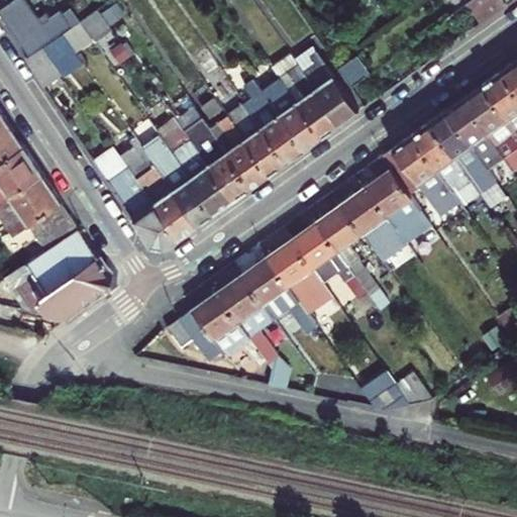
[(40,18),(26,0),(15,0),(0,11),(0,12),(21,41),(42,27),(53,41),(63,34),(74,27),(63,12),(53,19),(47,13),(40,18)]
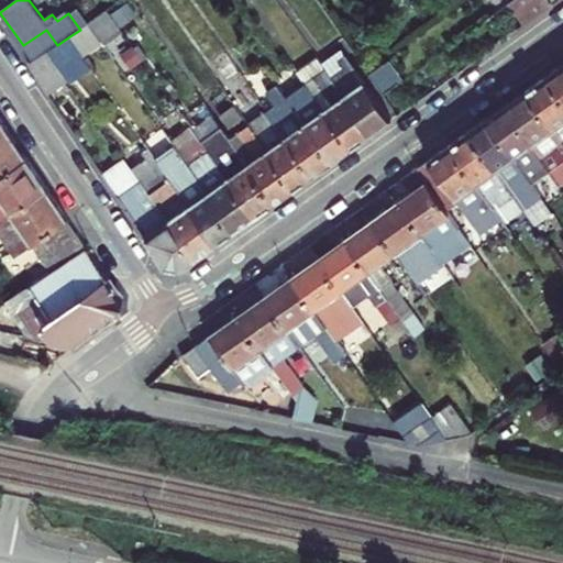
[(512,0),(508,3),(523,25),(560,0),(512,0)]
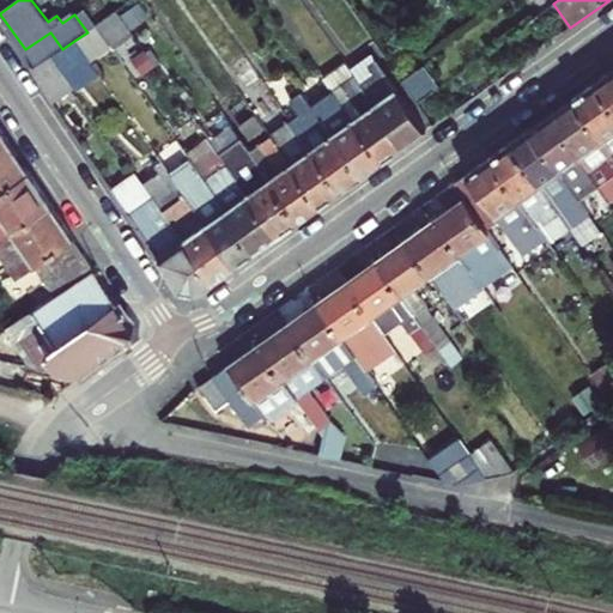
[(117,11),(96,26),(111,48),(113,49),(134,35),(117,11)]
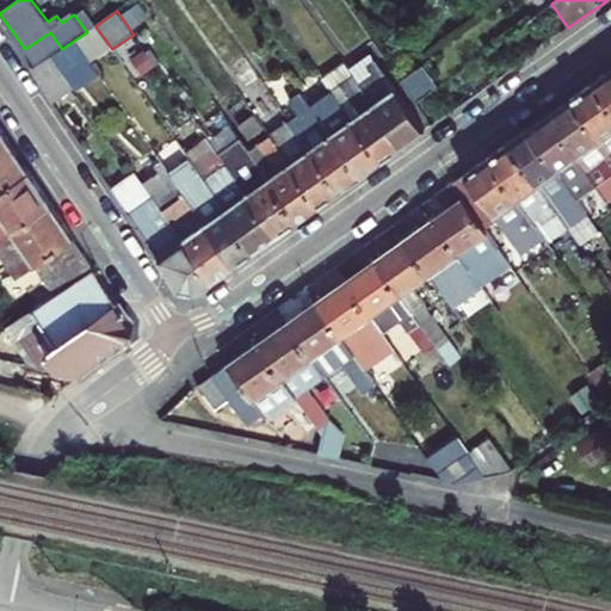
[(74,41),(90,63),(111,48),(96,26),(87,32),(74,41)]
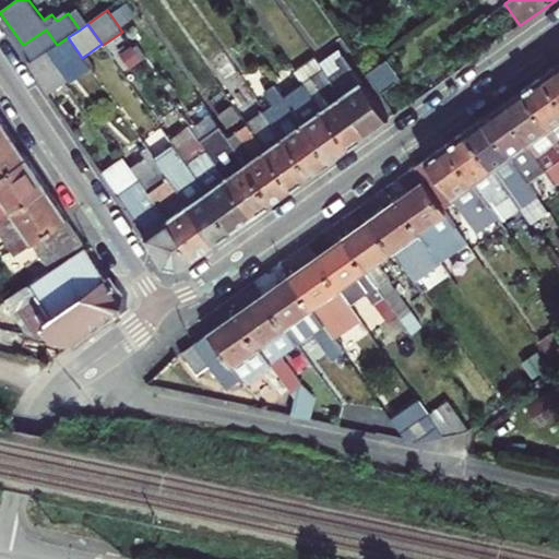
[(23,45),(34,61),(48,51),(57,45),(46,30),(23,45)]
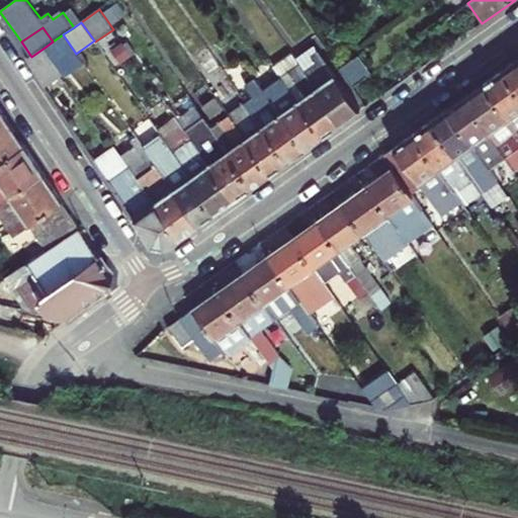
[(45,48),(63,74),(67,70),(71,74),(83,64),(76,54),(63,34),(53,41),(45,48)]
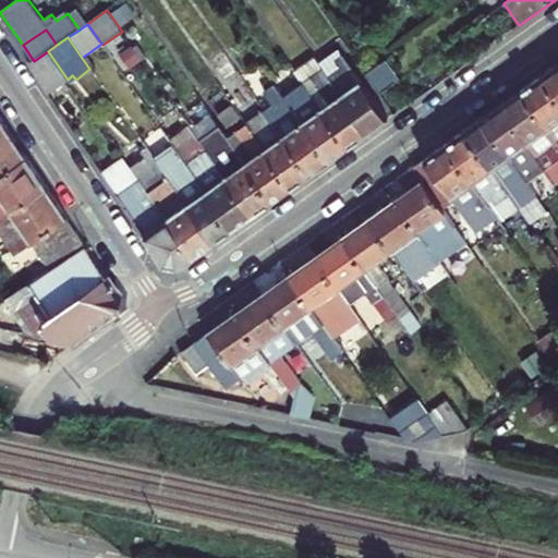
[(68,80),(48,51),(34,61),(31,63),(49,92),(68,80)]
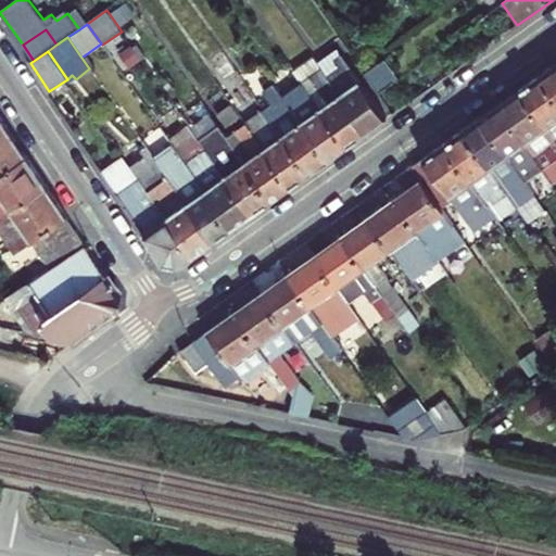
[(342,55),(336,61),(339,65),(325,75),(366,133),(386,118),(342,55)]
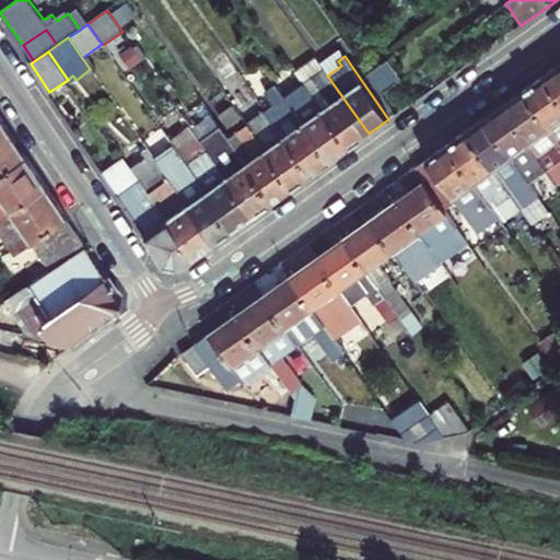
[(305,84),(324,71),(316,60),(298,73),(305,84)]
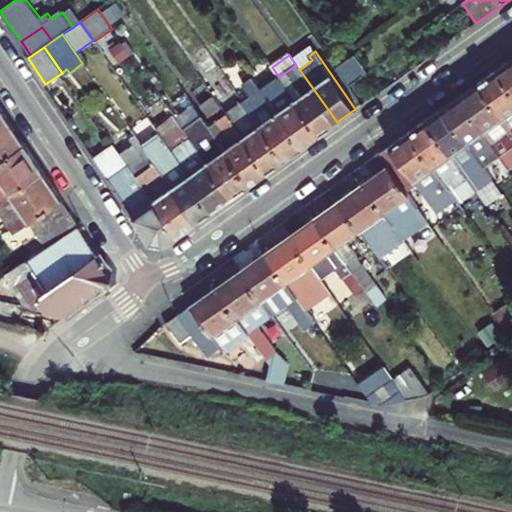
[(309,56),(296,65),(299,69),(312,60),(309,56)]
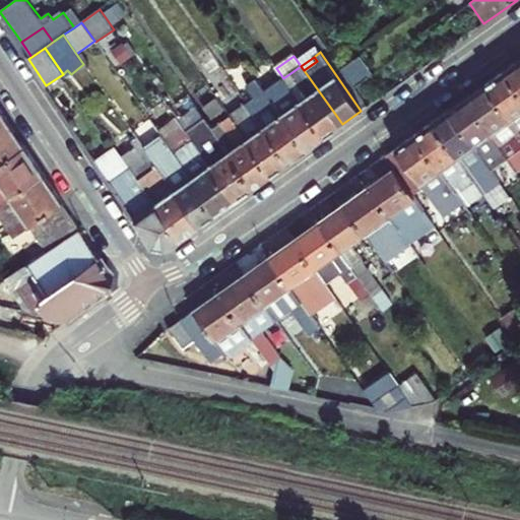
[(354,59),(340,70),(353,88),(369,78),(354,59)]
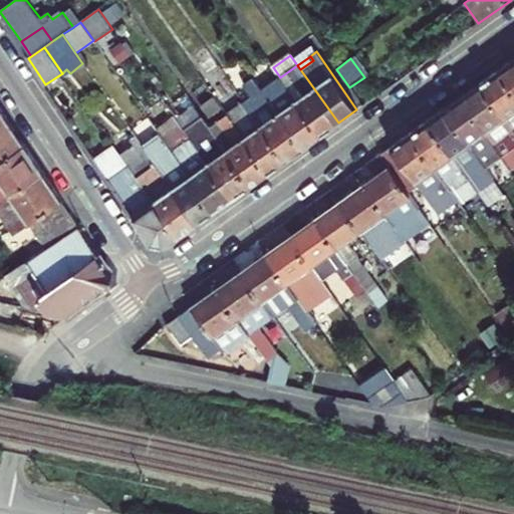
[(513,59),(499,70),(513,91),(513,59)]
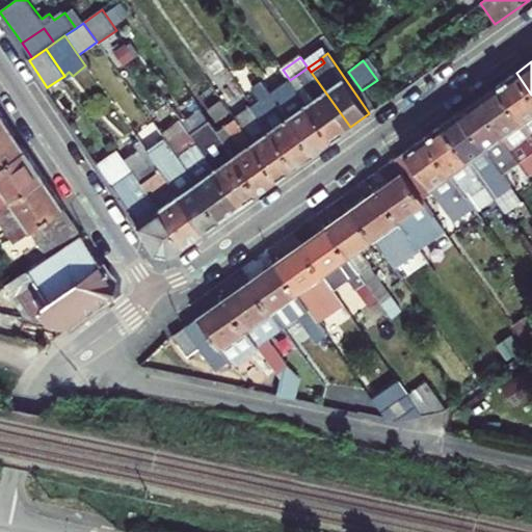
[(331,139),(350,127),(311,72),(308,68),(290,80),(331,139)]
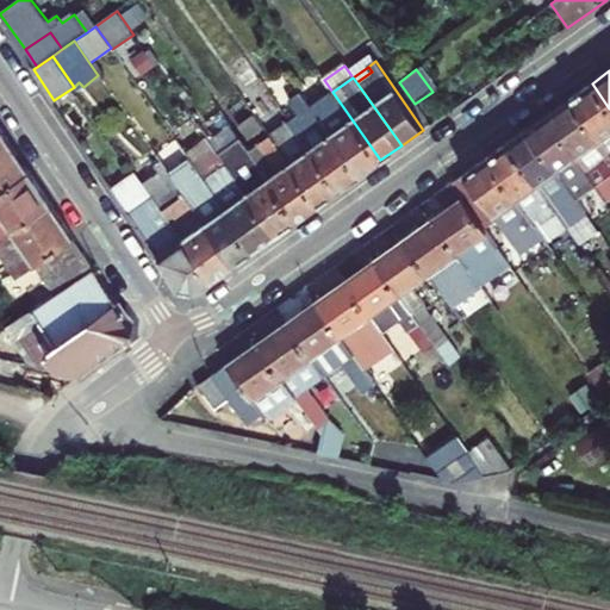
[(570,99),(609,155),(609,109),(592,83),(570,99)]
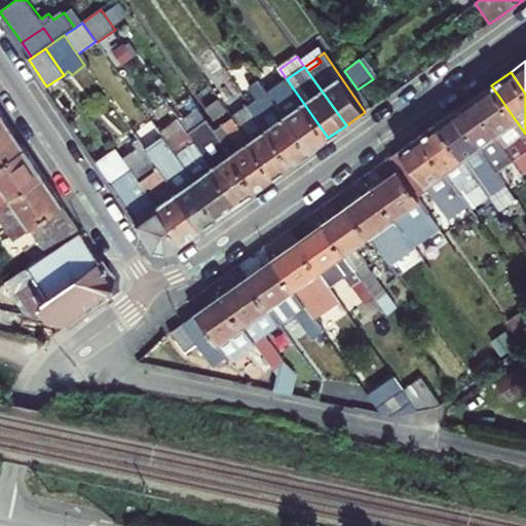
[(328,138),(287,79),(268,92),(309,151),(328,138)]
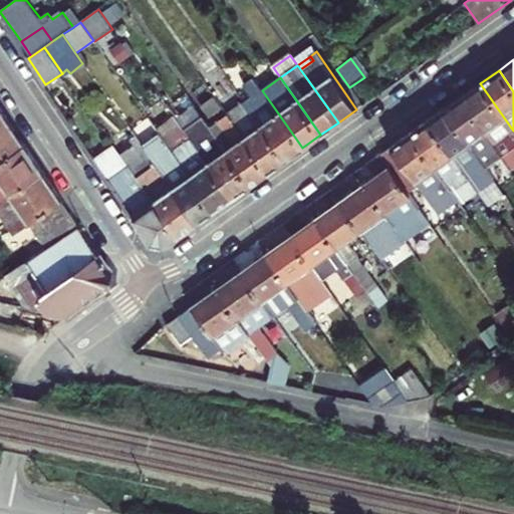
[(285,161),(302,148),(262,90),(254,79),(245,85),(253,97),(244,103),(254,116),(285,161)]
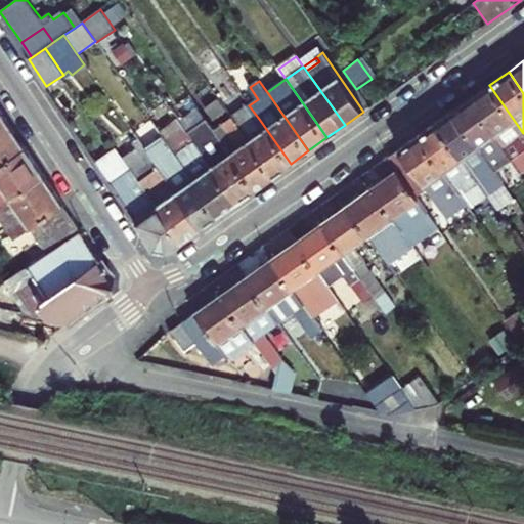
[(523,133),(489,85),(470,99),(512,160),(523,175),(523,133)]
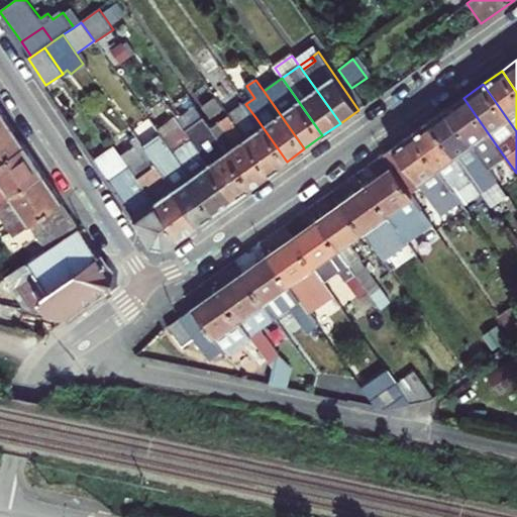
[(223,108),(216,98),(204,106),(211,116),(223,108)]
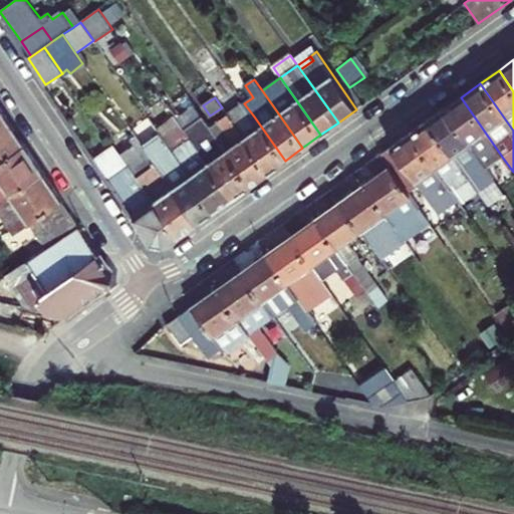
[(502,157),(461,97),(444,109),(486,168),(502,157)]
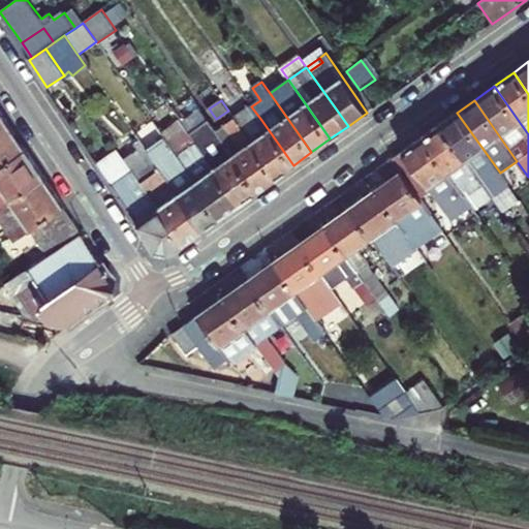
[(234,118),(276,177),(293,165),(261,120),(251,106),(234,118)]
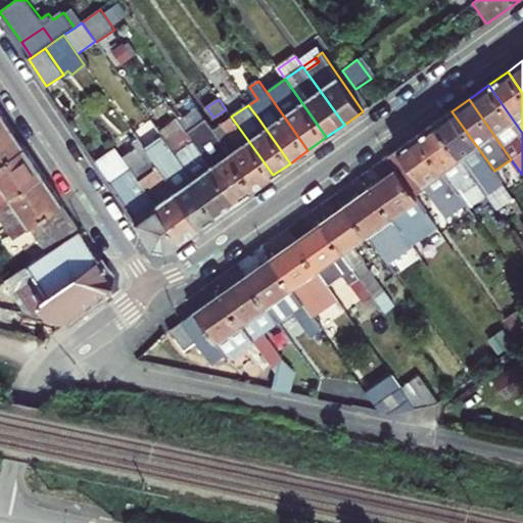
[(452,111),(435,124),(477,183),(487,197),(500,188),(489,175),(494,171),(452,111)]
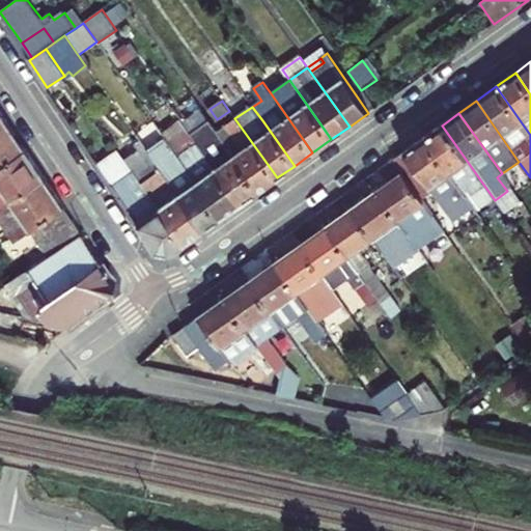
[(257,192),(277,177),(234,118),(216,132),(226,146),(233,157),(257,192)]
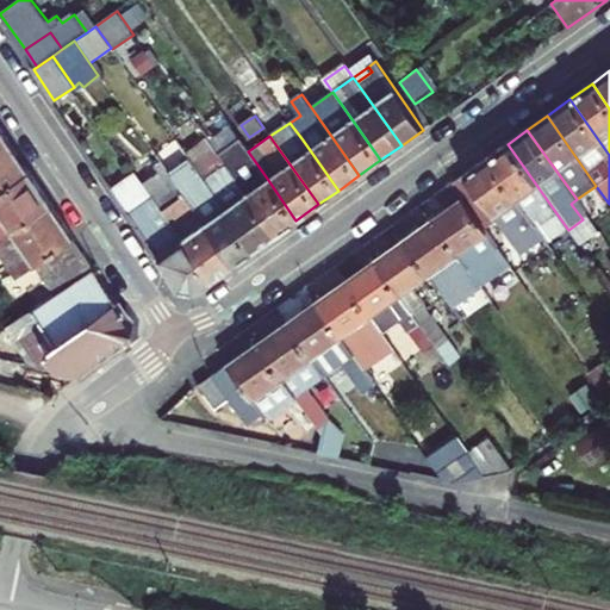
[(254,249),(275,234),(247,194),(228,166),(218,154),(207,139),(186,154),(192,162),(254,249)]
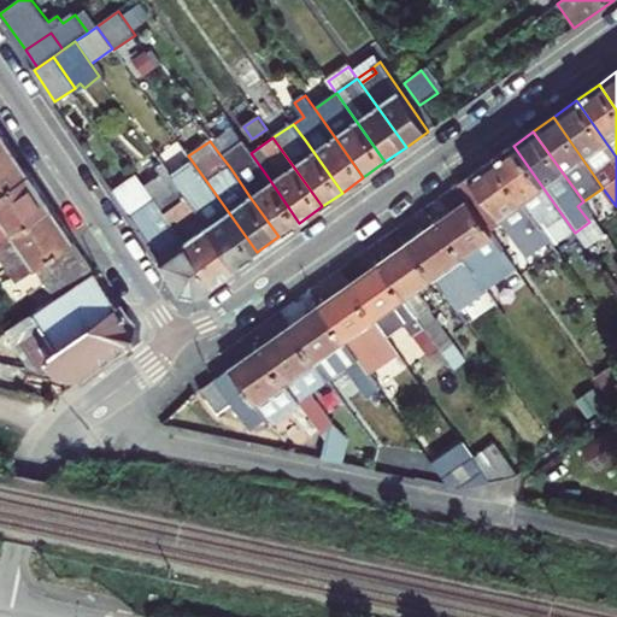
[(221,156),(230,168),(240,162),(252,177),(263,170),(251,153),(242,142),(221,156)]
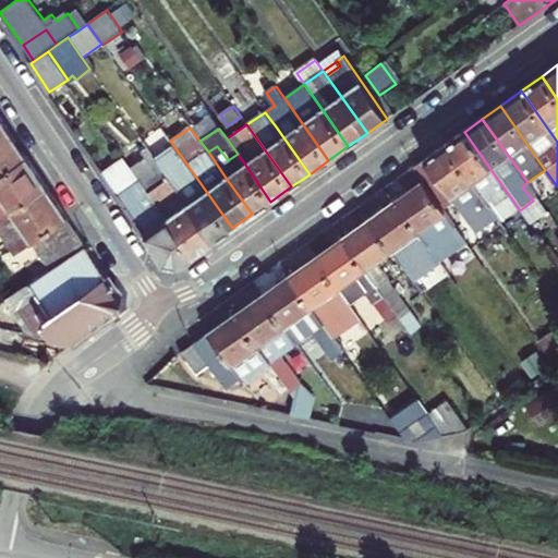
[(0,178),(26,159),(7,130),(0,133),(0,178)]
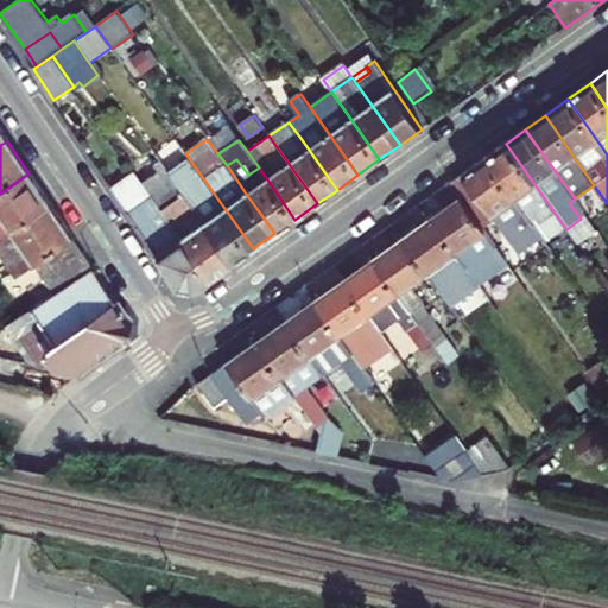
[(506,144),(485,158),(534,226),(555,213),(506,144)]
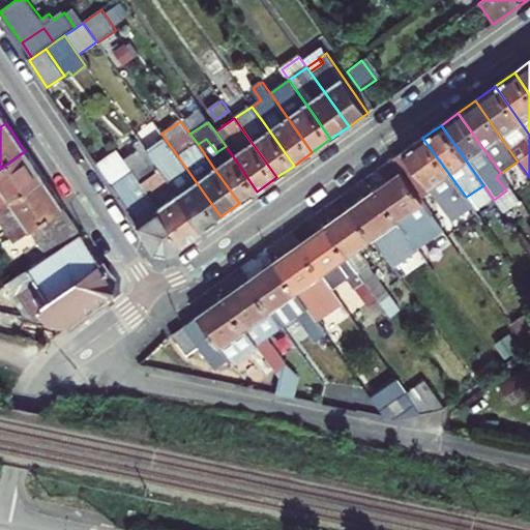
[(126,149),(131,156),(138,152),(134,144),(139,141),(133,131),(118,140),(125,150),(126,149)]
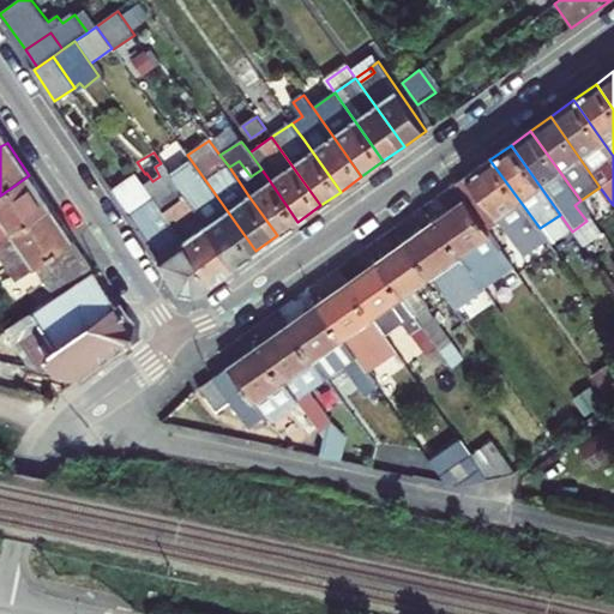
[(488,229),(494,224),(500,221),(512,238),(506,241),(511,247),(519,242),(528,253),(548,240),(540,228),(489,160),(456,184),(467,198),(488,229)]
